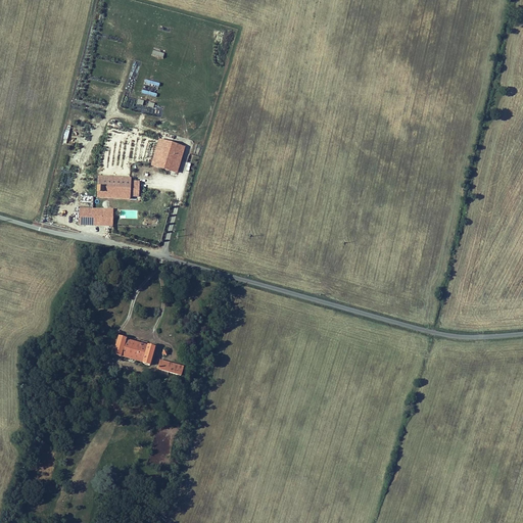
[(152,50),(151,55),(162,58),(163,54),(152,50)]
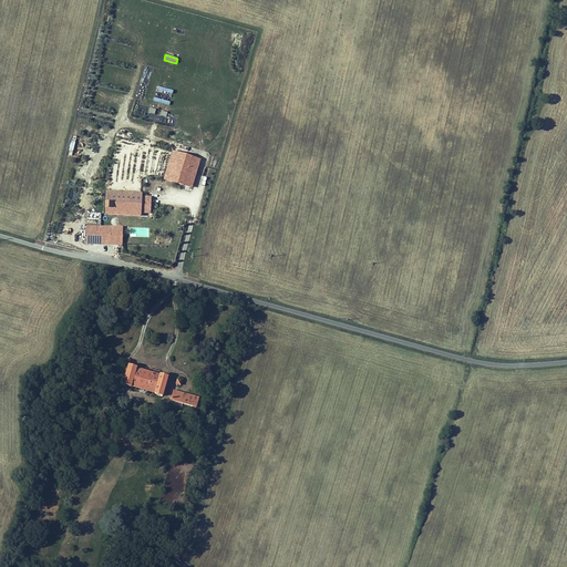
[(193,187),(202,156),(174,150),(165,178),(193,187)]
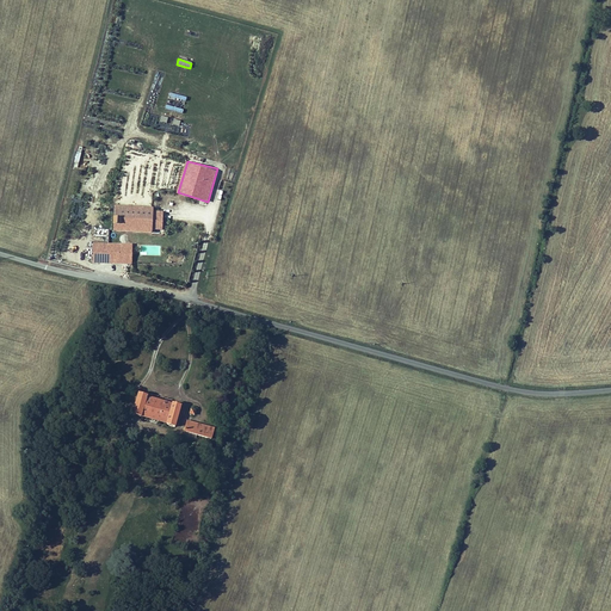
[(154,209),(155,207),(113,205),(112,229),(153,232),(153,229),(165,229),(165,210),(154,209)]
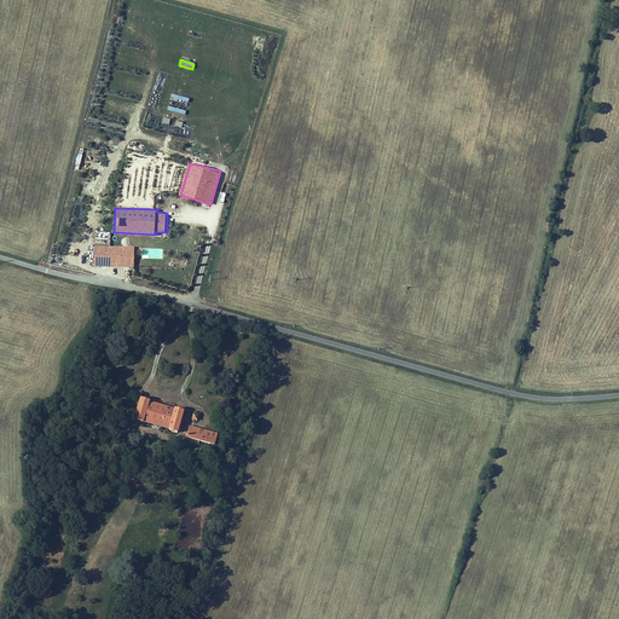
[(96,244),(94,264),(134,267),(137,246),(96,244)]
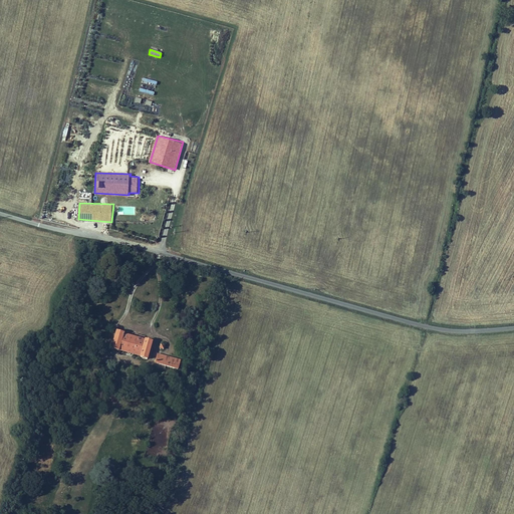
[(117,207),(117,214),(135,215),(135,207),(117,207)]
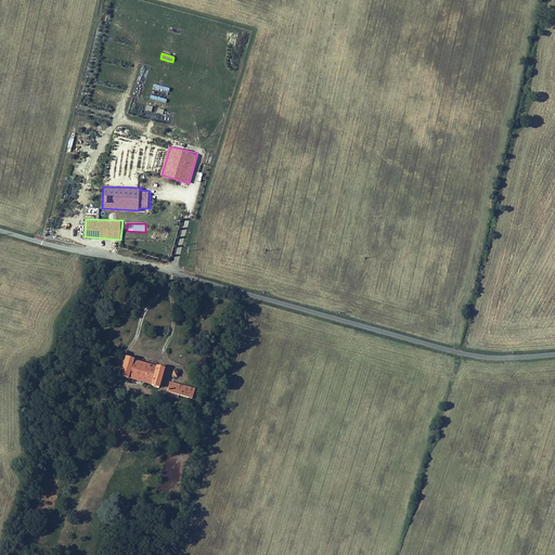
[(153,385),(159,387),(166,368),(158,365),(157,366),(136,358),(136,357),(128,353),(121,374),(129,376),(129,375),(153,384),(153,385)]
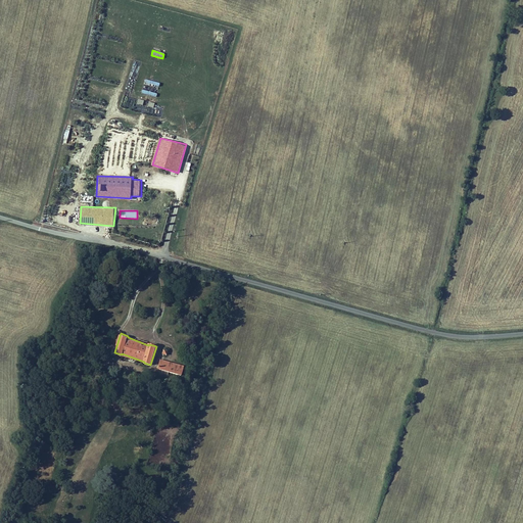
[(161,354),(167,357),(170,347),(164,345),(161,354)]
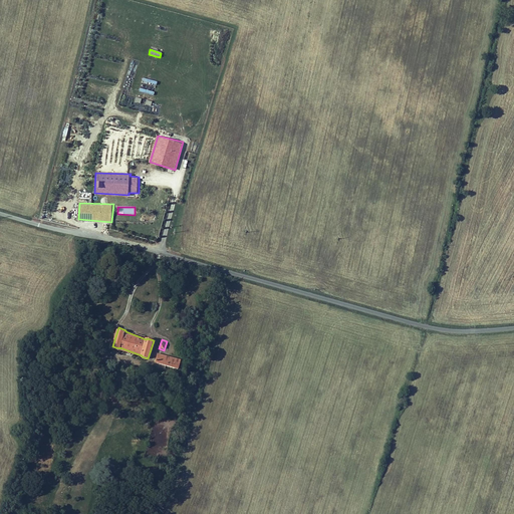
[(181,368),(184,357),(158,351),(155,362),(181,368)]
